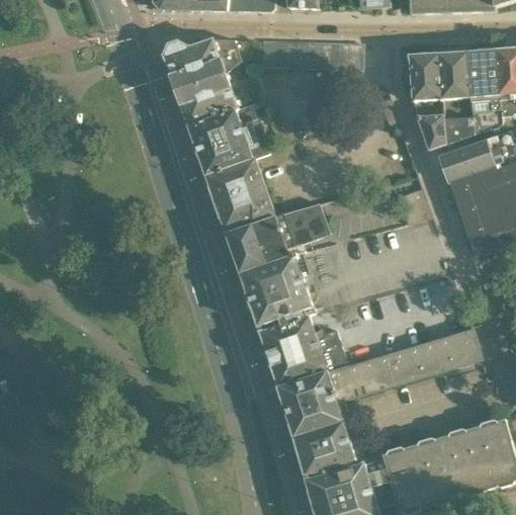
[(155,0),(155,2),(161,9),(228,10),(228,0),(155,0)]
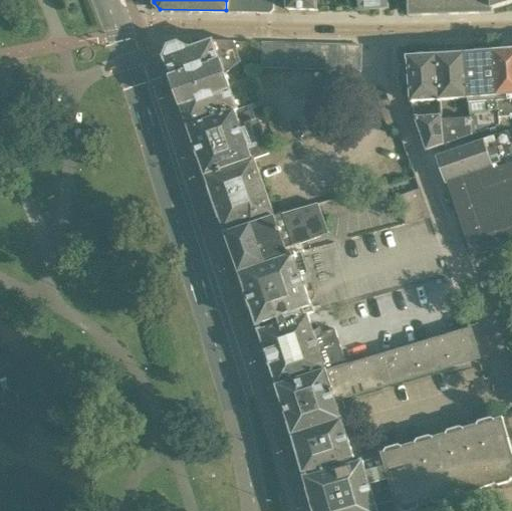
[(226,0),(226,10),(226,11),(236,11),(269,12),(272,8),(271,0),(226,0)]
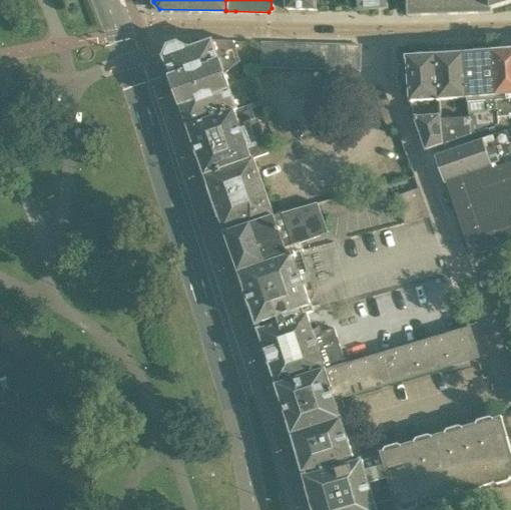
[(285,0),(286,8),(315,8),(314,0),(285,0)]
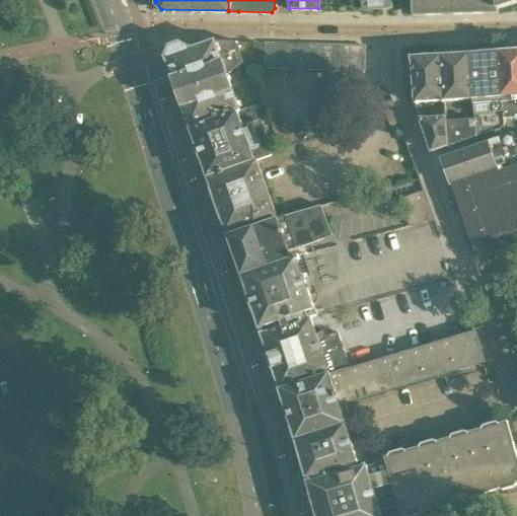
[(440,13),(439,0),(410,0),(411,14),(440,13)]
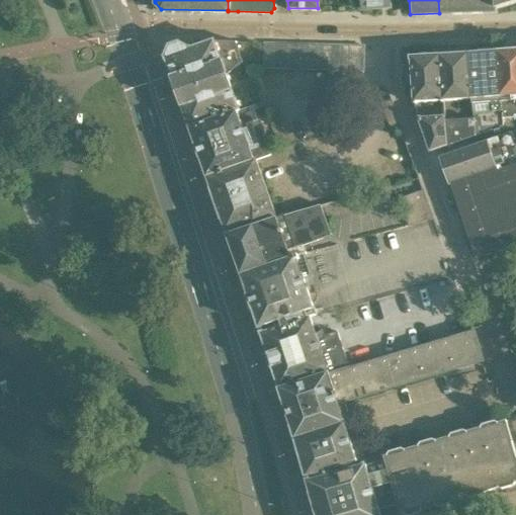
[(466,12),(465,0),(438,0),(439,13),(466,12)]
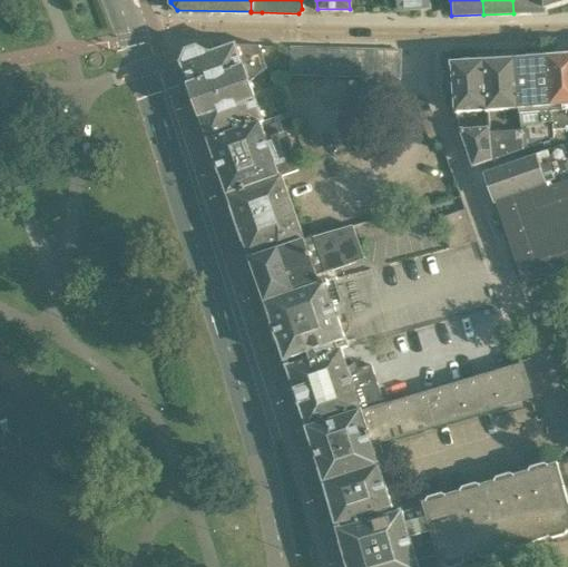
[(545,7),(546,0),(512,0),(513,13),(546,12),(545,7)]
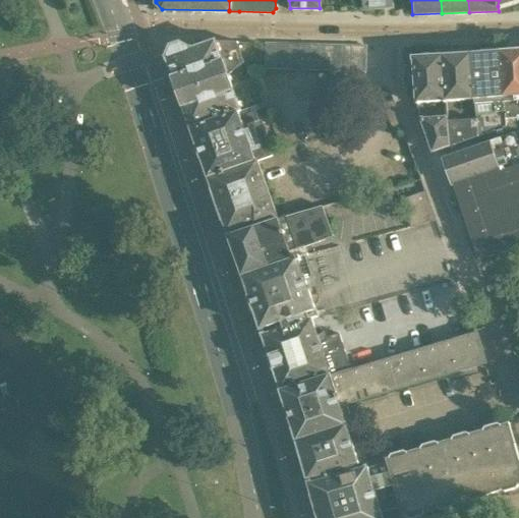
[(179,41),(169,44),(166,53),(166,55),(165,56),(165,58),(166,58),(172,74),(183,105),(189,125),(238,109),(226,73),(242,60),(235,40),(214,40),(214,39),(190,47),(188,47),(187,46),(179,41)]
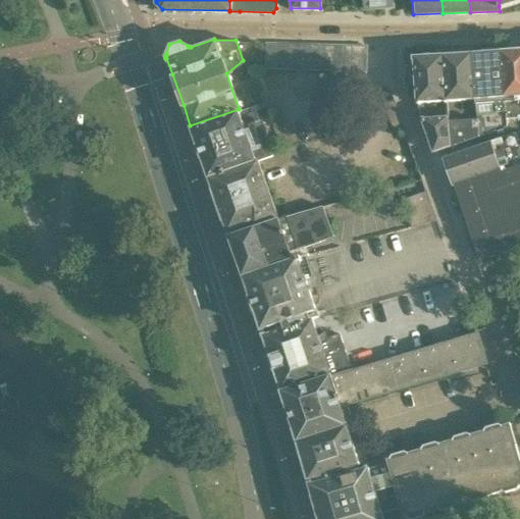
[(264,66),(276,66),(277,41),(264,41),(264,66)]
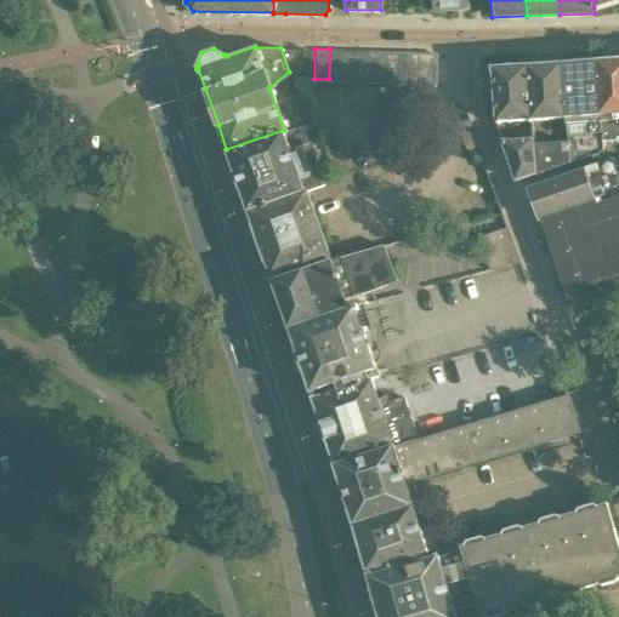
[(329,79),(345,79),(345,50),(330,49),(329,79)]
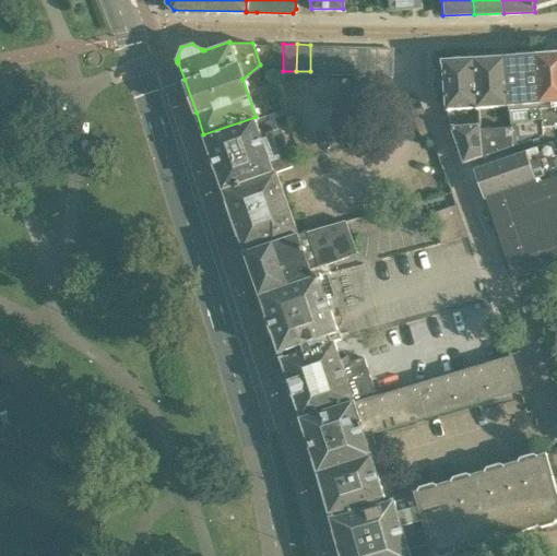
[(324,45),(310,45),(310,71),(323,72),(324,45)]
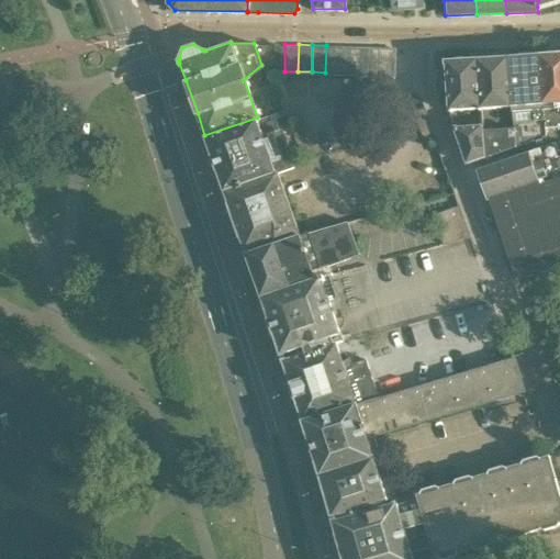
[(326,45),(325,73),(338,73),(339,46),(326,45)]
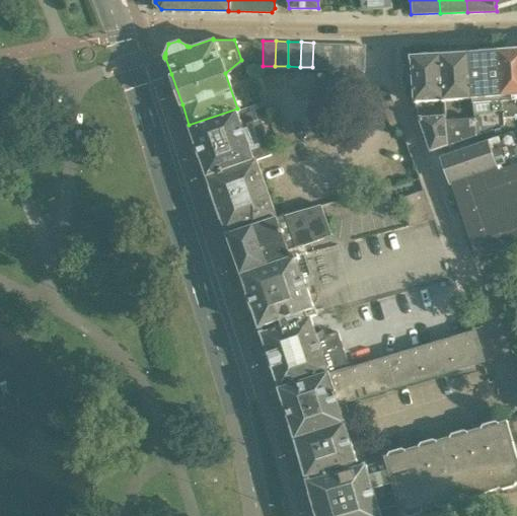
[(325,43),(313,43),(312,67),(325,68),(325,43)]
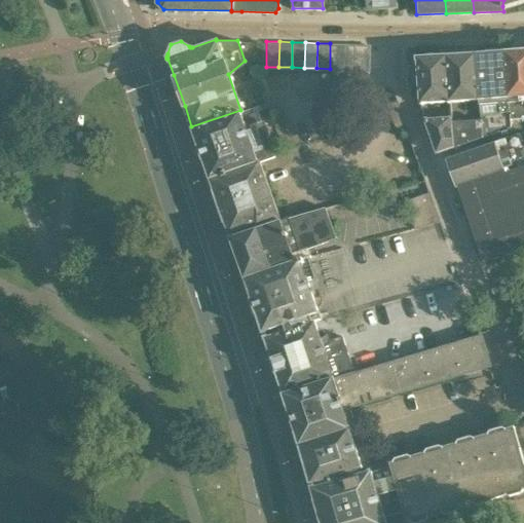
[(343,43),(330,43),(330,69),(342,69),(342,57),(343,43)]
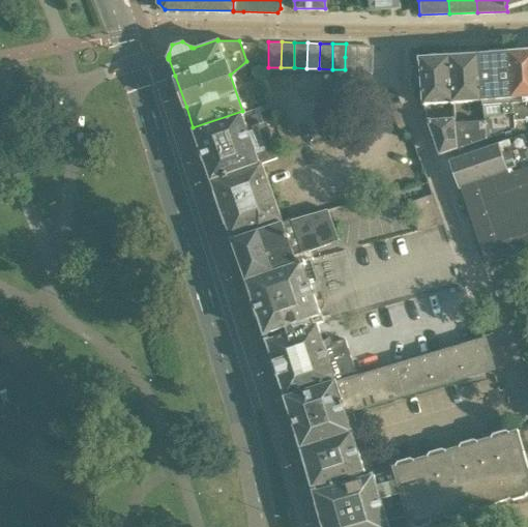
[(371,57),(371,45),(358,45),(346,44),(345,57),(371,57)]
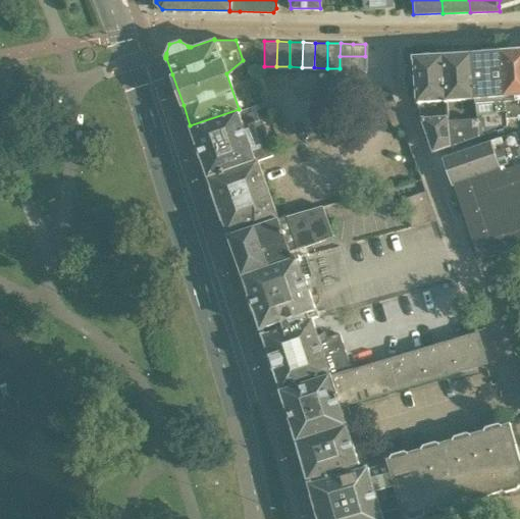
[(519,48),(497,50),(502,96),(503,116),(519,115),(519,48)]
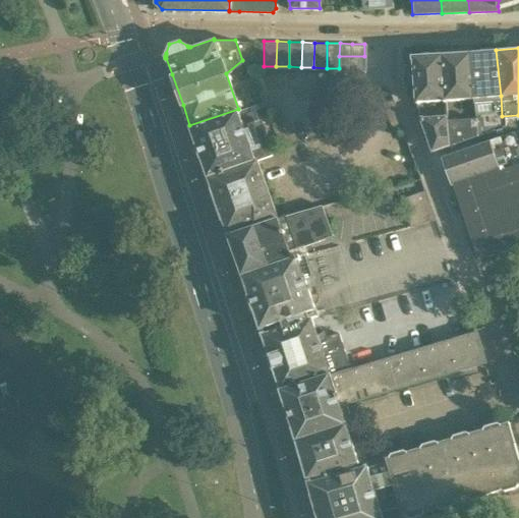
[(502,116),(501,96),(496,50),(467,52),(472,98),(474,117),(475,134),(485,131),(497,128),(504,129),(502,116)]
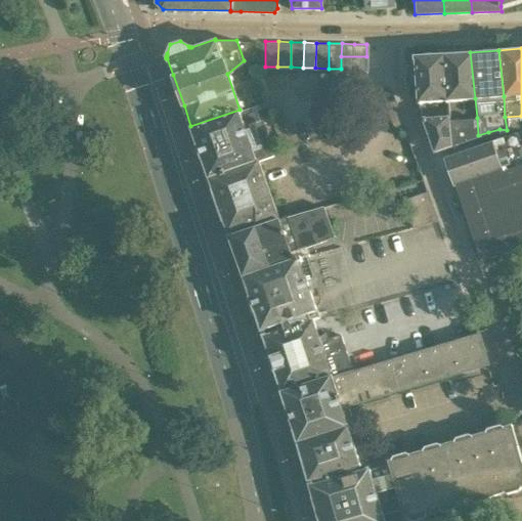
[(445,100),(475,98),(470,52),(442,54),(445,100)]
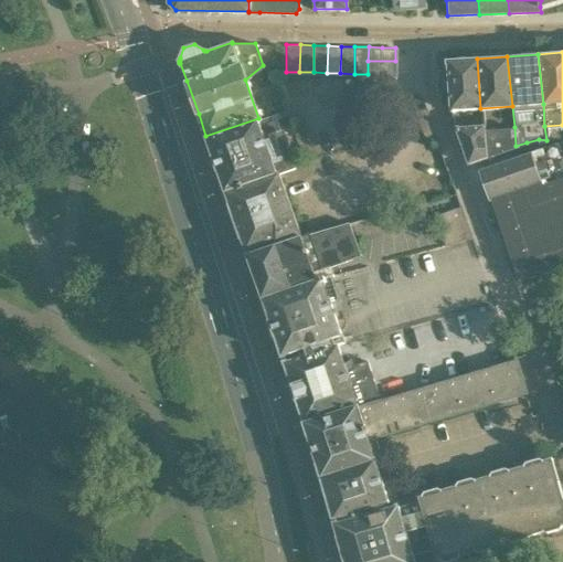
[(452,109),(480,108),(477,59),(454,60),(448,66),(452,109)]
